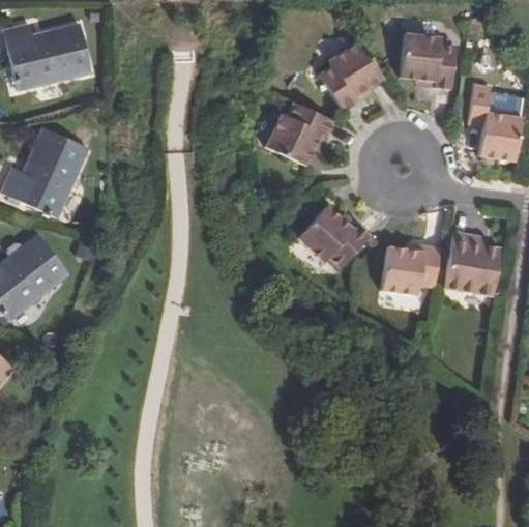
[(29,41),(26,31),(23,19),(0,23),(0,38),(10,84),(84,67),(72,20),(37,28),(39,38),(29,41)]
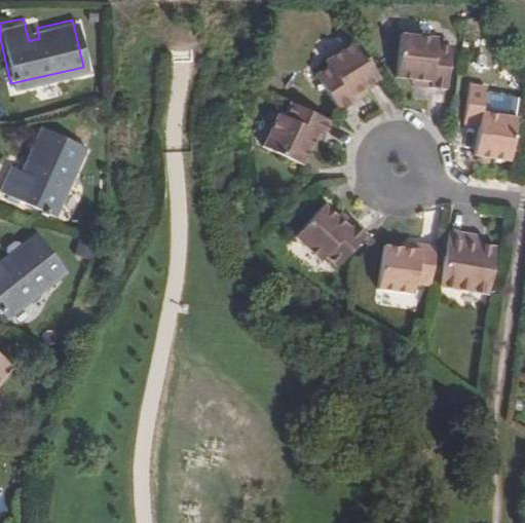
[(39,38),(37,28),(26,31),(29,41),(39,38)]
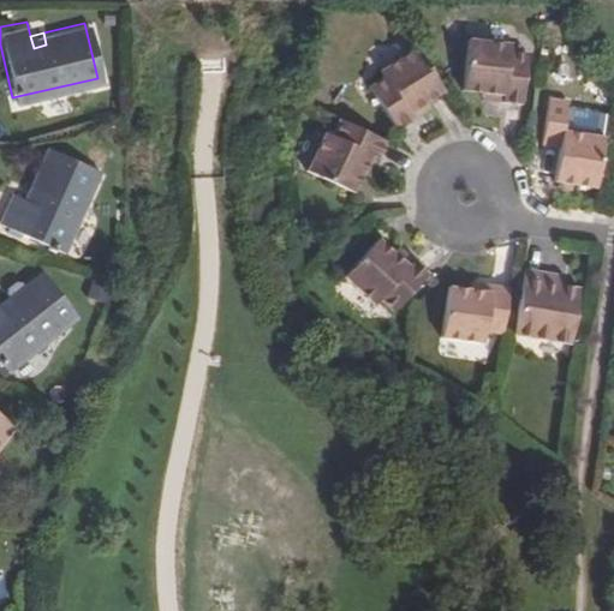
[(506,93),(505,101),(524,102),(530,53),(512,49),(512,42),(470,37),(465,89),(487,90),(506,93)]
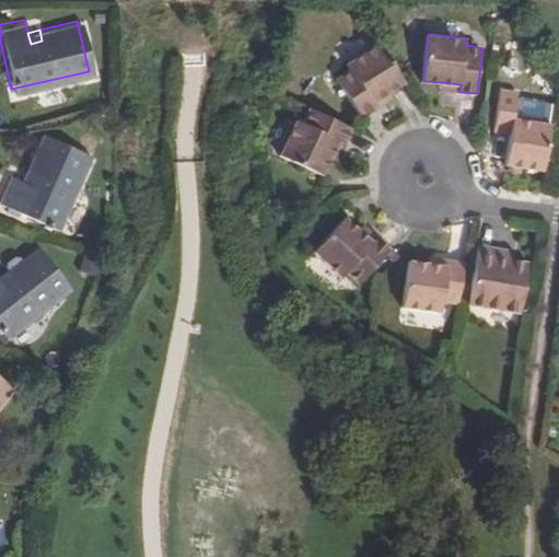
[(389,93),(405,83),(380,43),(347,65),(351,70),(339,78),(362,118),(377,108),(374,103),(389,93)]
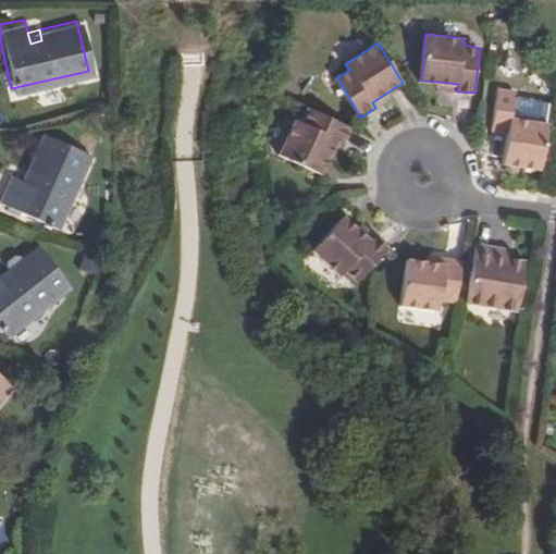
[(440,90),(457,91),(458,84),(441,82),(440,90)]
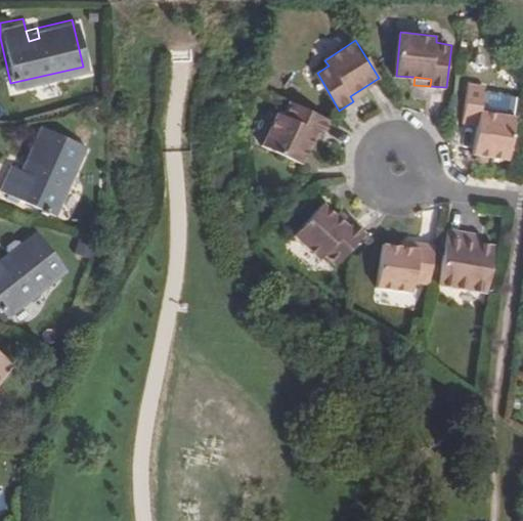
[(475,155),(512,160),(516,115),(482,111),(485,85),(470,83),(464,123),(478,125),(475,155)]
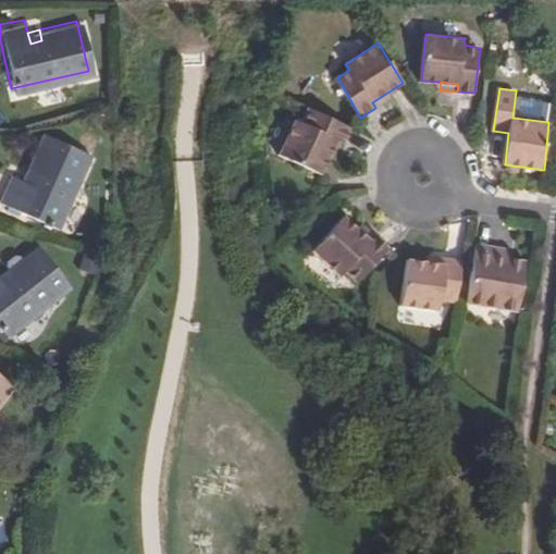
[(372,102),(375,108),(391,99),(387,93),(372,102)]
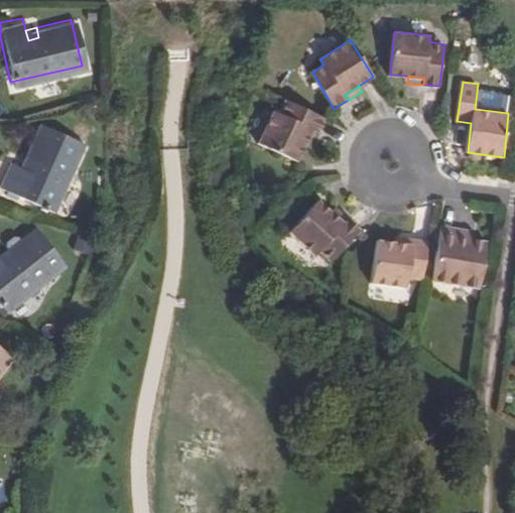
[(312,130),(318,133),(326,119),(285,101),(280,113),(274,111),(260,144),(297,161),(305,145),(312,130)]
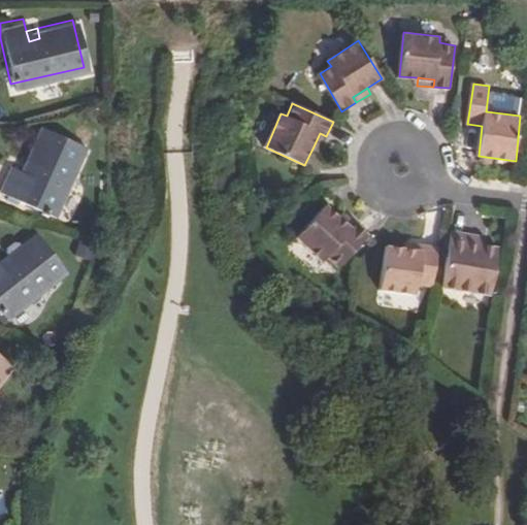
[(25,170),(17,166),(6,161),(0,174),(0,188),(52,211),(84,142),(37,121),(23,153),(31,157),(25,170)]
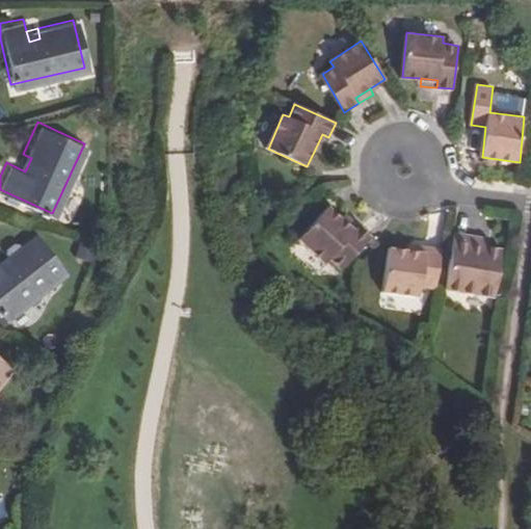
[(321,153),(328,137),(322,134),(315,150),(321,153)]
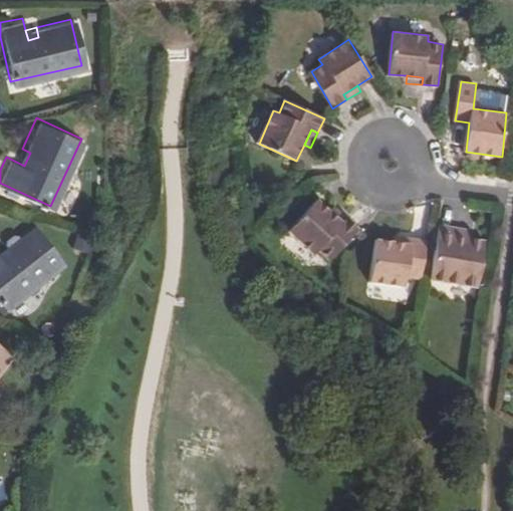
[(22,149),(16,162),(24,166),(30,153),(22,149)]
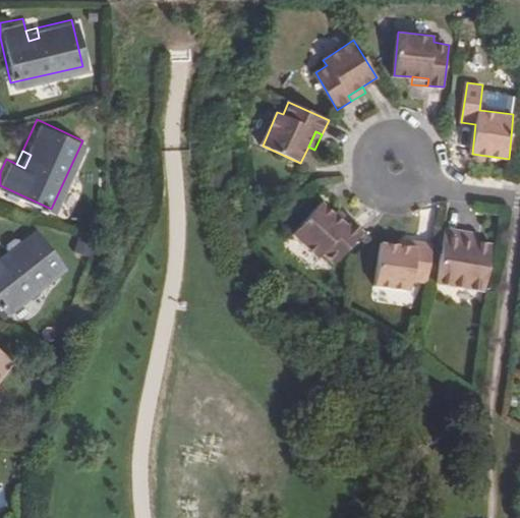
[(349,225),(336,214),(323,203),(294,234),(320,257),(324,253),(335,263),(364,231),(353,221),(349,225)]
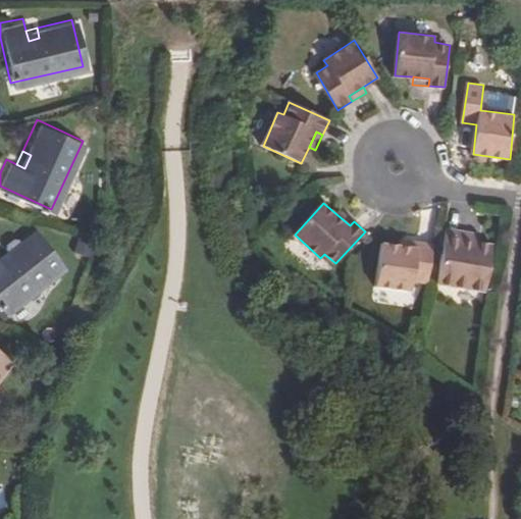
[(350,225),(354,221),(341,210),(336,214),(350,225)]
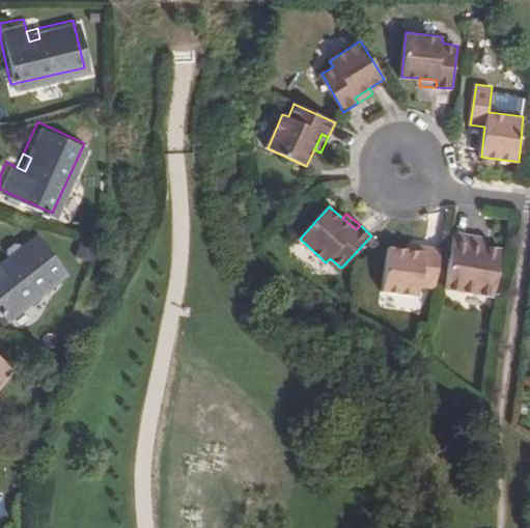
[(1,269),(0,266),(0,311),(4,316),(64,269),(34,230),(4,253),(10,261),(1,269)]
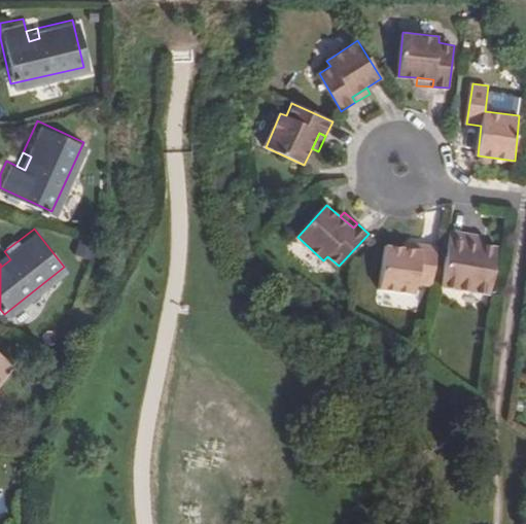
[(452,230),(442,286),(491,293),(499,247),(482,244),(471,242),(472,234),(452,230)]
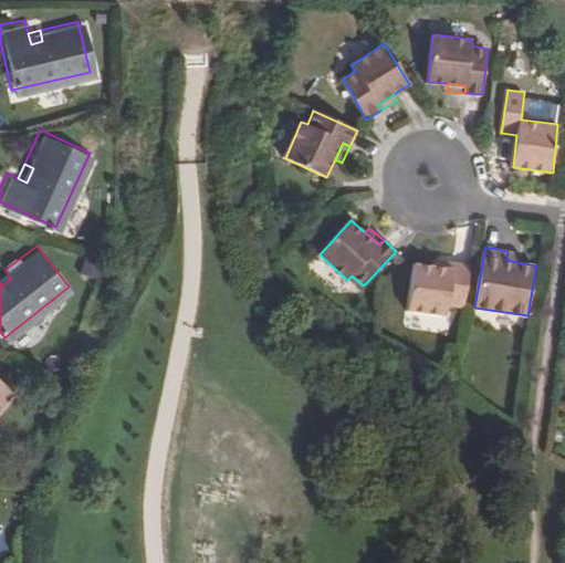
[(506,260),(518,262),(519,253),(508,251),(506,260)]
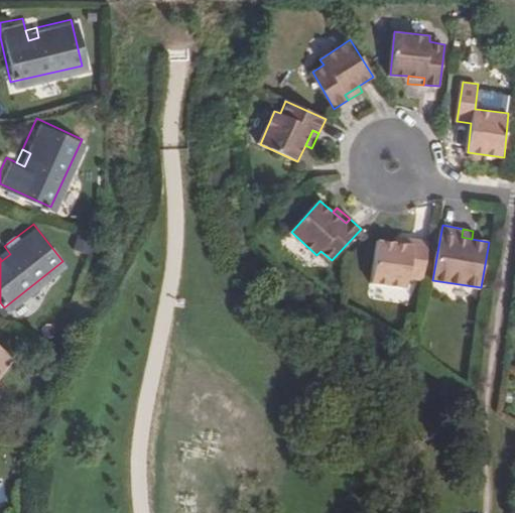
[(412,245),(414,239),(397,237),(397,243),(412,245)]
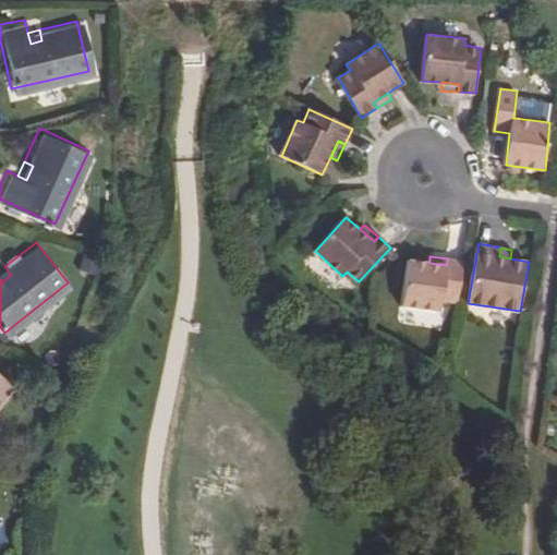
[(446,265),(430,263),(410,261),(403,305),(442,311),(444,301),(459,303),(464,261),(448,258),(446,265)]
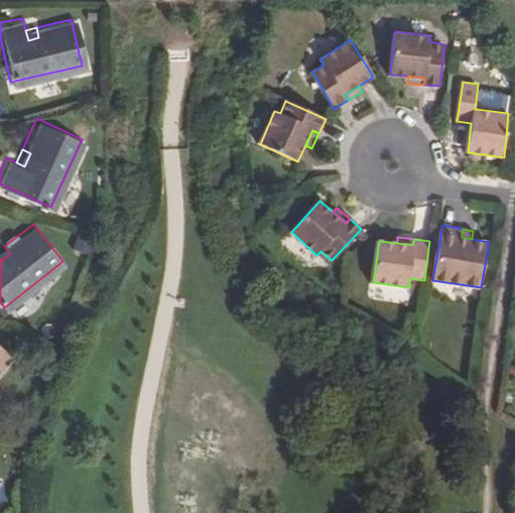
[(10,254),(4,246),(0,249),(0,258),(1,261),(10,254)]
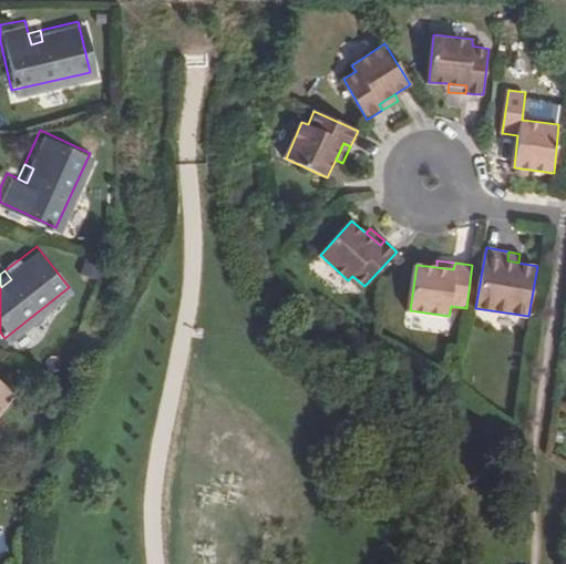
[(0,401),(13,385),(0,375),(0,401)]
